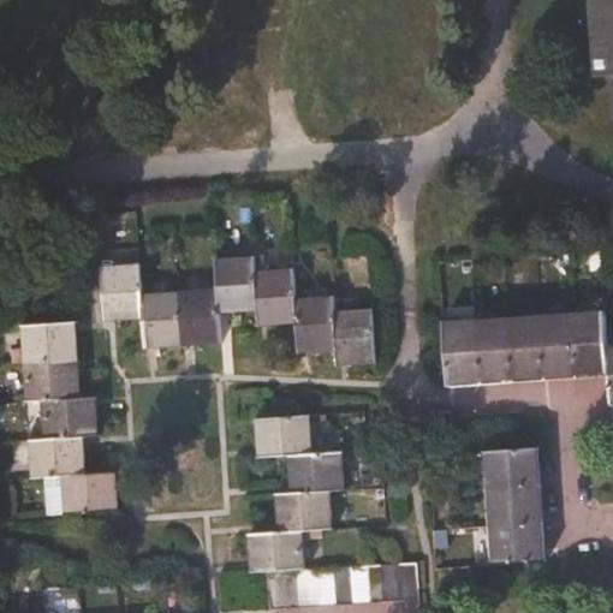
[(612,114),(612,0),(589,0),(595,75),(609,75),(612,114)]
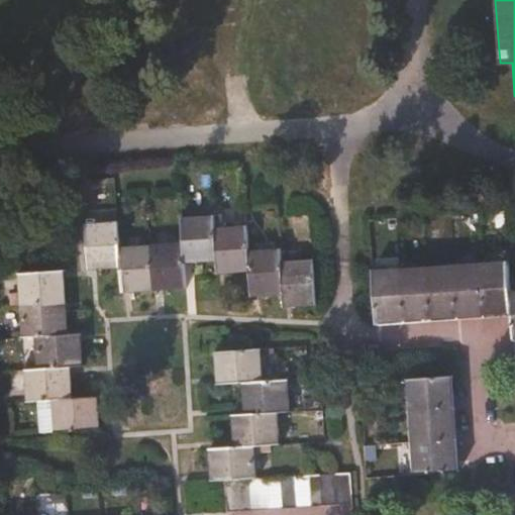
[(182,241),(183,261),(215,259),(213,227),(213,215),(181,216),(182,241)]
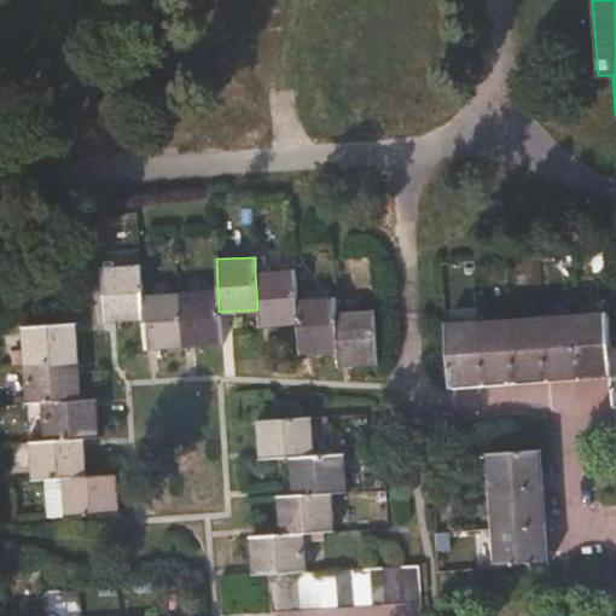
[(104,319),(143,318),(140,294),(139,263),(100,266),(104,319)]
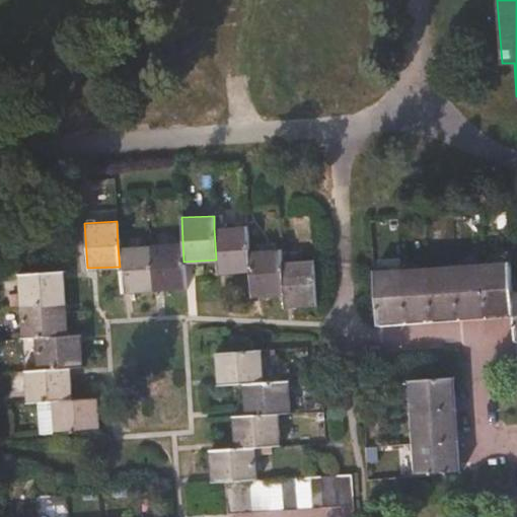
[(246,226),(214,228),(216,260),(217,272),(249,270),(247,250),(246,226)]
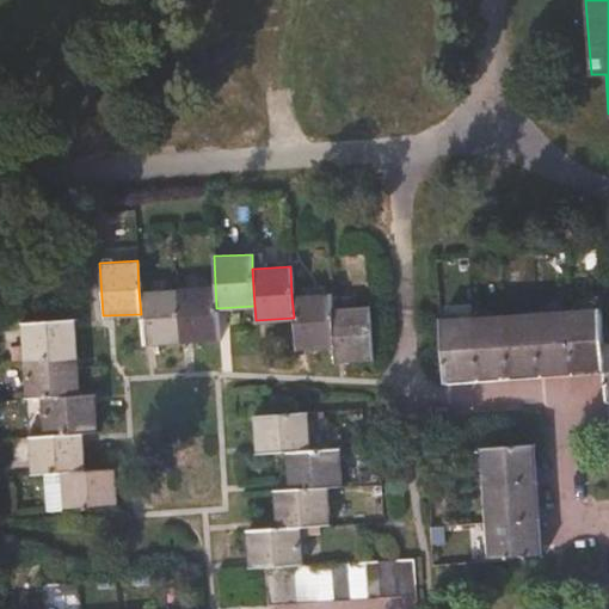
[(215,285),(176,288),(179,342),(217,339),(216,308),(215,285)]
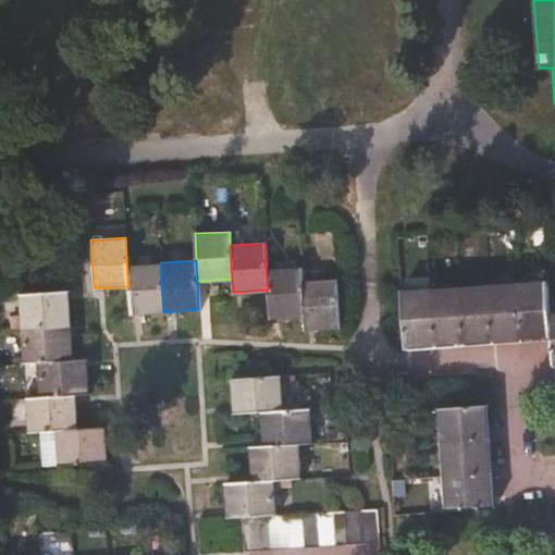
[(126,264),(128,286),(130,313),(163,311),(160,262),(126,264)]
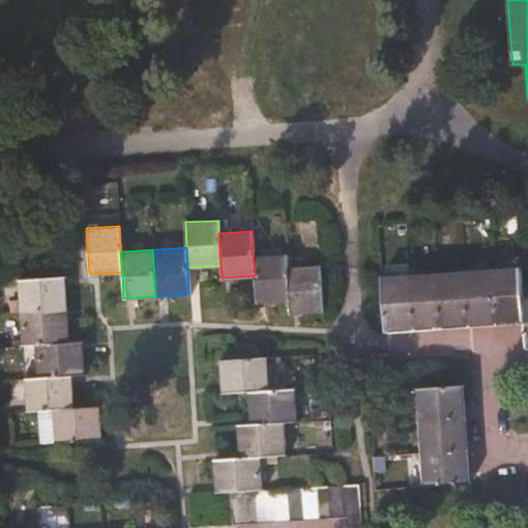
[(286,254),(253,256),(255,275),(256,301),(289,299),(287,266),(286,254)]
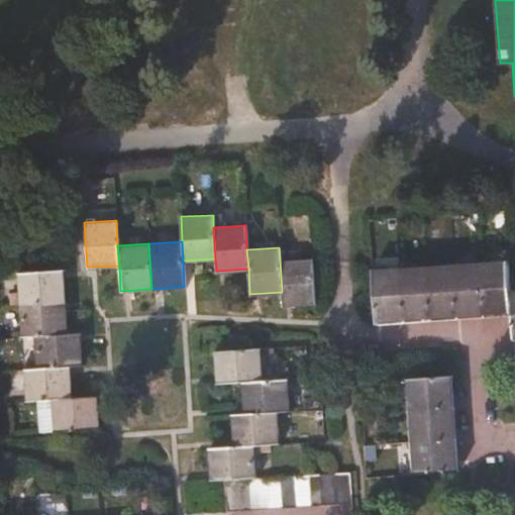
[(311,259),(280,260),(282,292),(282,305),(313,303),(311,259)]
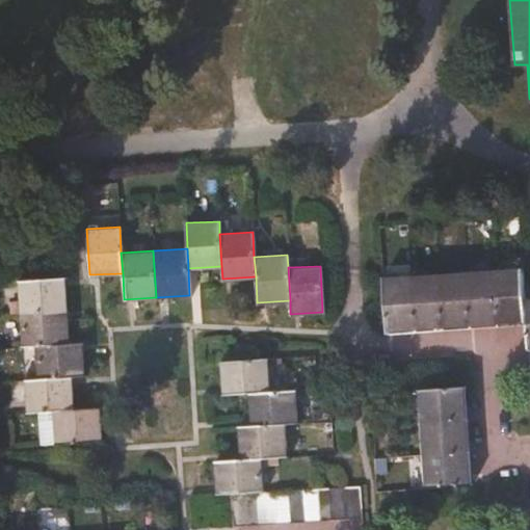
[(492,272),(495,319),(525,317),(523,300),(521,270),(492,272)]
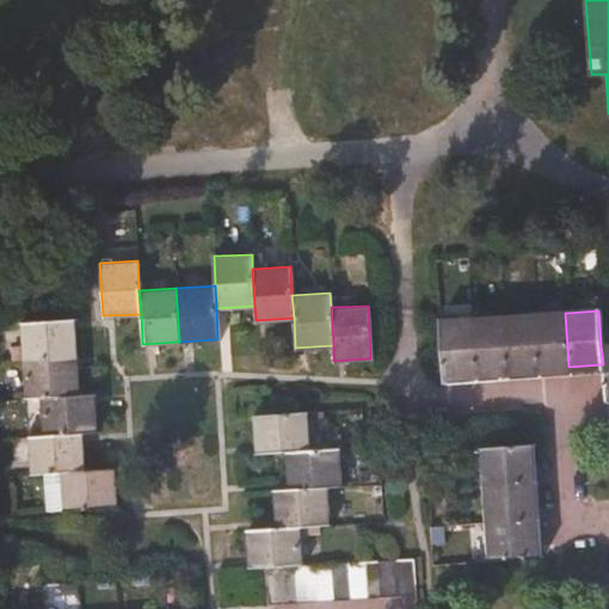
[(534,315),(536,369),(568,367),(565,313),(534,315)]
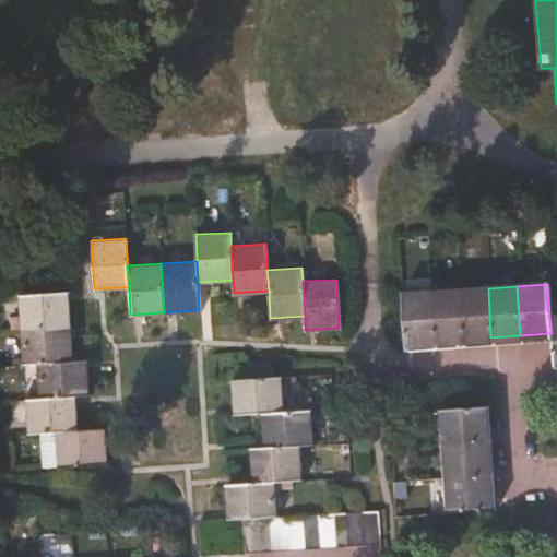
[(459,289),(462,340),(490,338),(488,288),(459,289)]
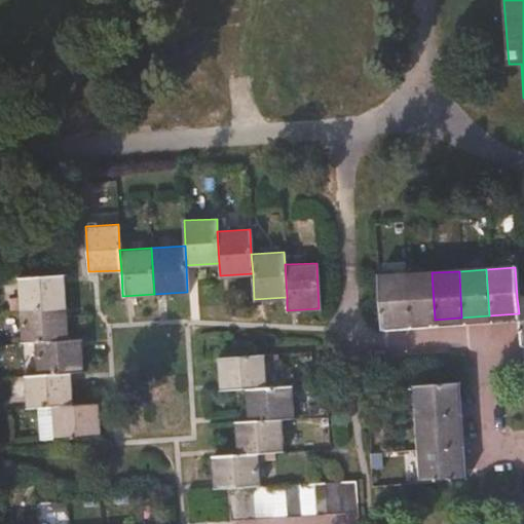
[(406,274),(408,321),(435,320),(432,272),(406,274)]
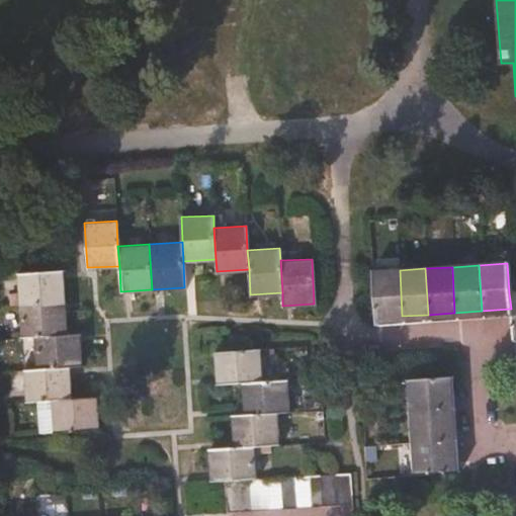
[(19,305),(63,302),(61,270),(16,273),(19,305)]
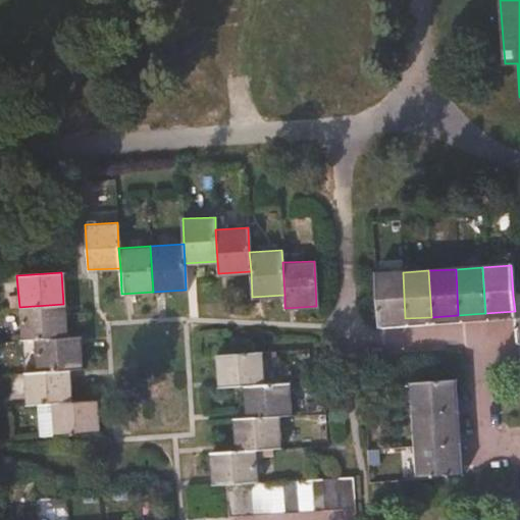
[(405,318),(403,272),(376,274),(379,320),(405,318)]
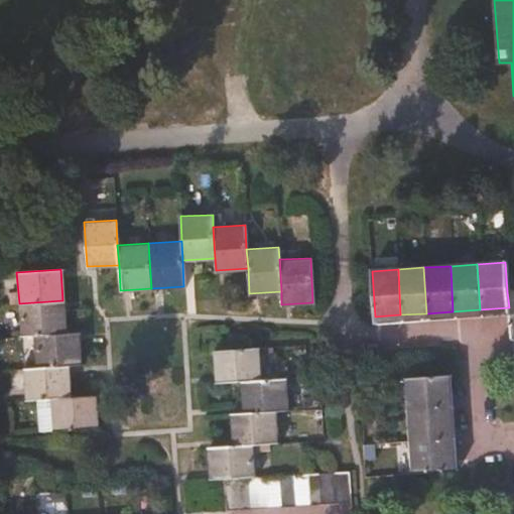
[(20,335),(33,335),(65,333),(62,300),(19,303),(20,335)]
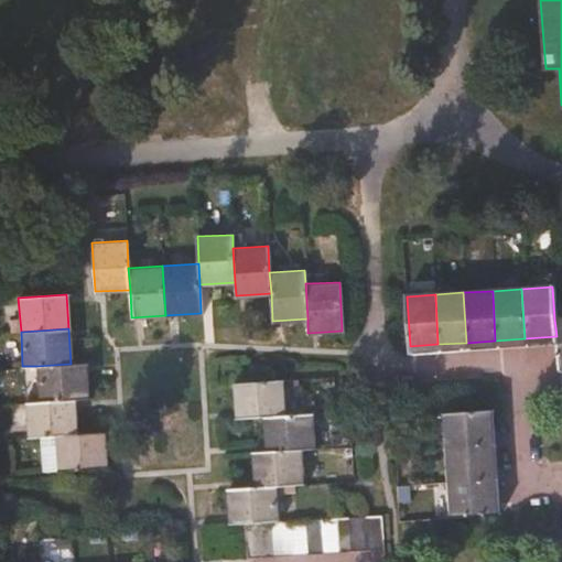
[(40,401),(73,399),(88,398),(86,363),(71,364),(36,366),(40,401)]
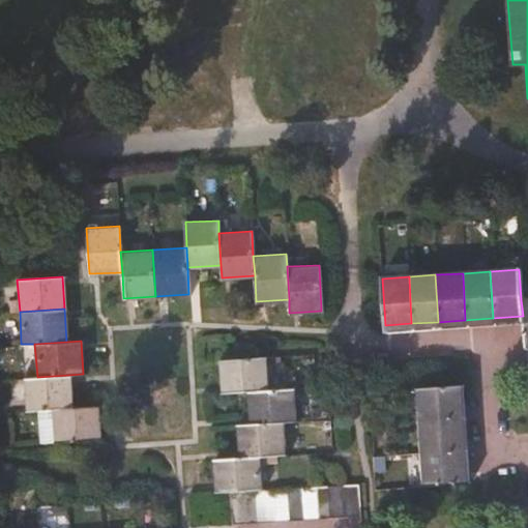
[(221,392),(247,390),(266,389),(264,357),(220,360),(221,392)]
